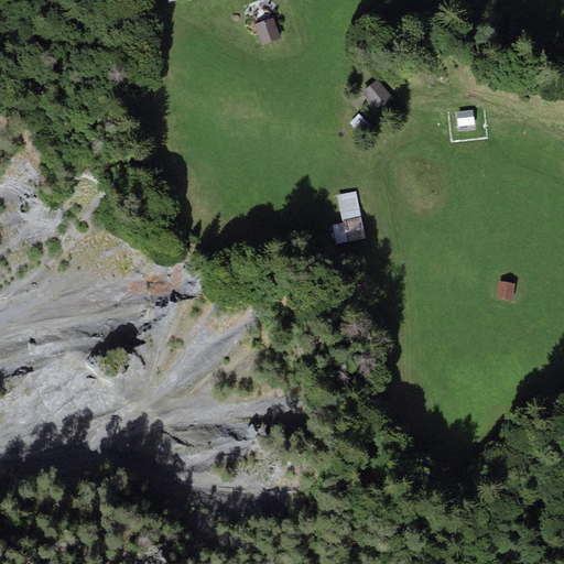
[(273,19),(255,25),(262,45),(281,39),(273,19)]
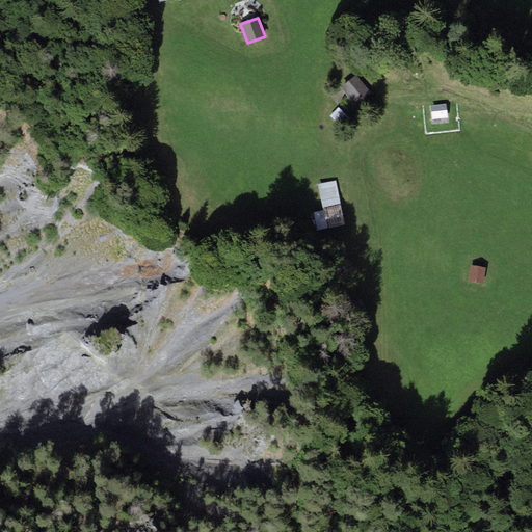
[(354,77),(341,88),(355,105),(369,94),(354,77)]
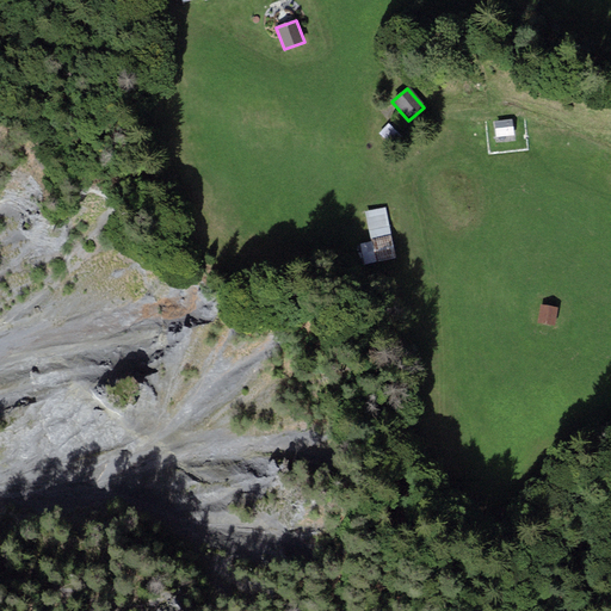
[(513,119),(495,122),(497,137),(514,136),(513,119)]
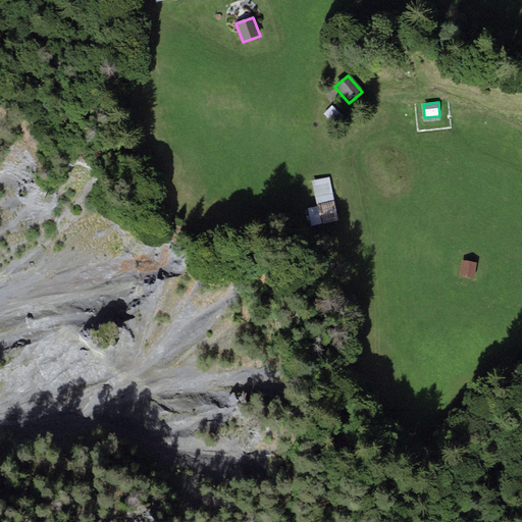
[(332,106),(324,114),(337,126),(345,118),(332,106)]
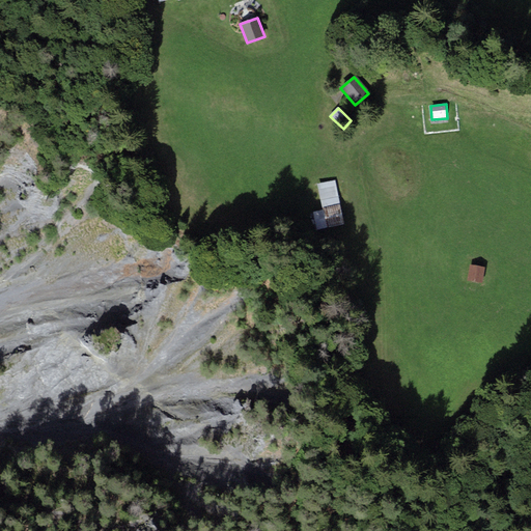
[(323,211),(313,213),(317,230),(344,225),(335,180),(317,184),(323,211)]
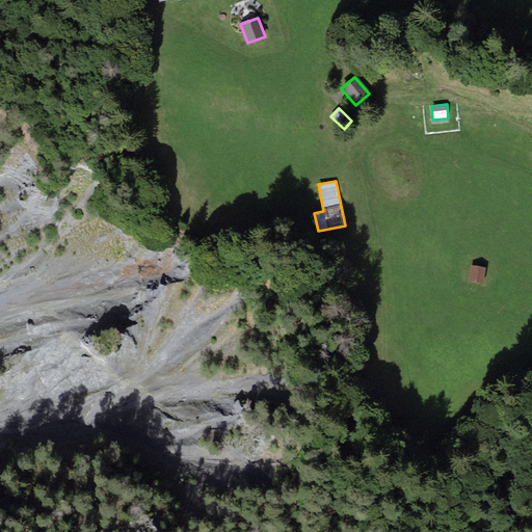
[(486,268),(471,266),(469,282),(484,285),(486,268)]
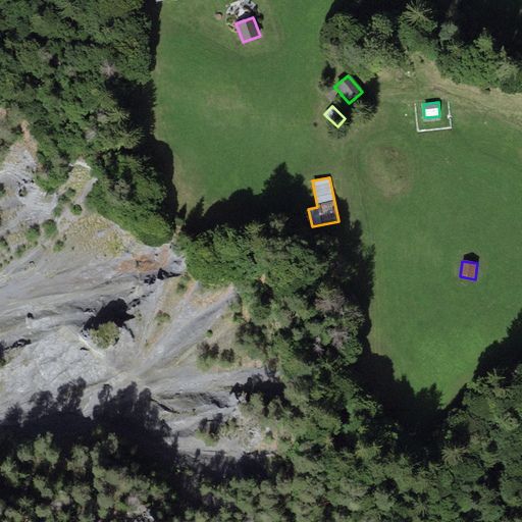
All buildings are outlined.
